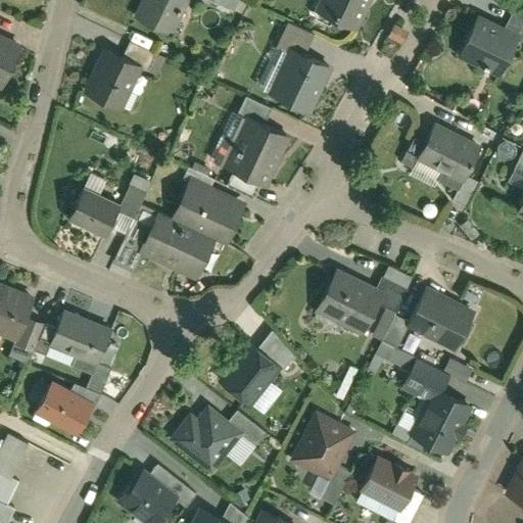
[(185,0),(137,0),(133,9),(173,28),(185,0)]
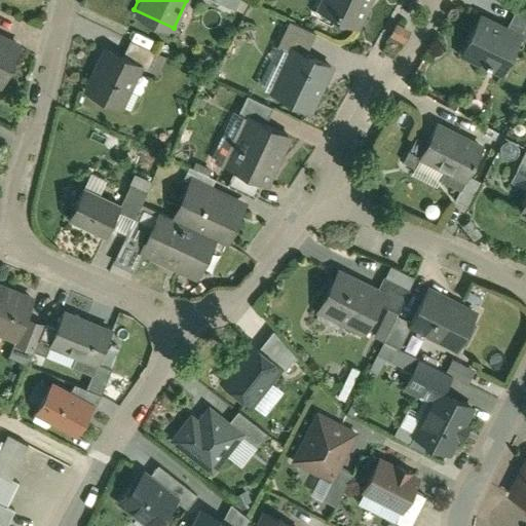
[(369,0),(322,0),(318,9),(359,27),(369,0)]
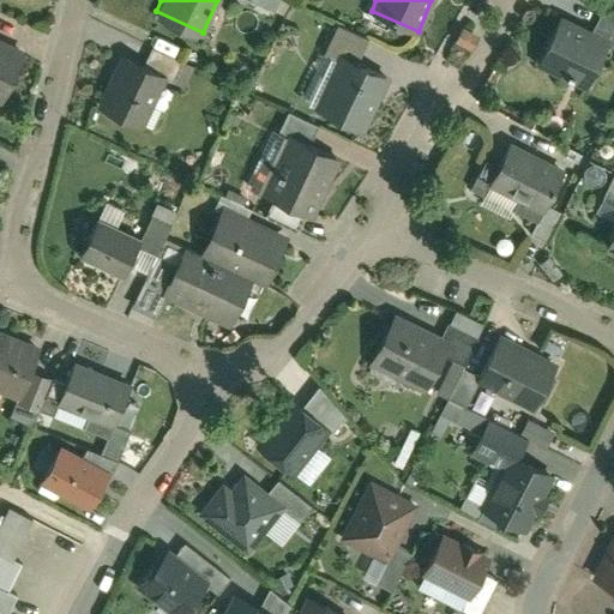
[(613,17),(600,11),(588,34),(608,44),(613,47),(613,17)]
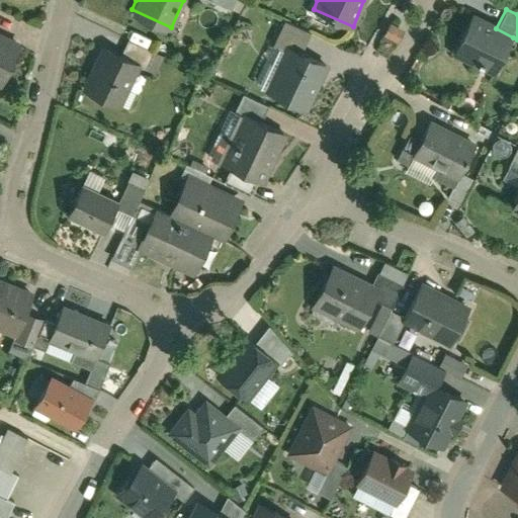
[(404,30),(410,17),(396,10),(390,23),(404,30)]
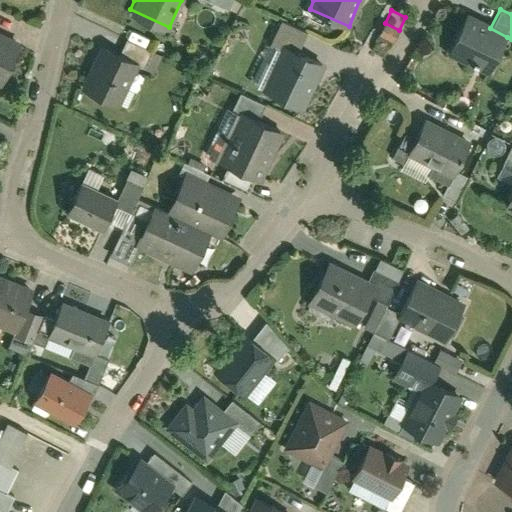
[(467,16),(446,56),(486,77),(507,37),(490,28),(467,16)]
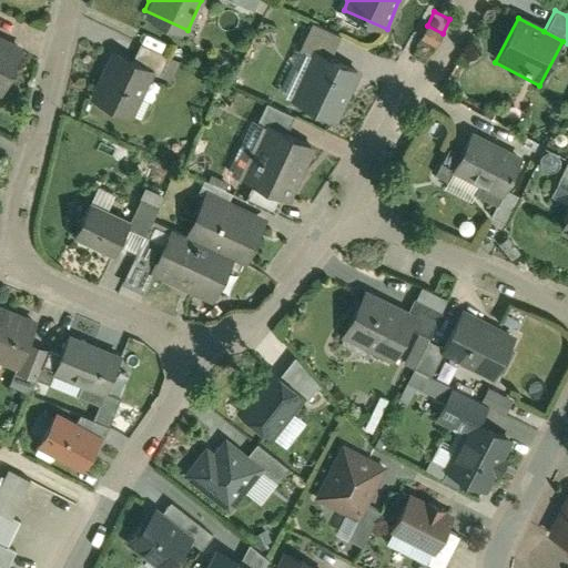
[(316,51),(332,59),(342,39),(311,23),(300,48),(314,54),(316,51)]
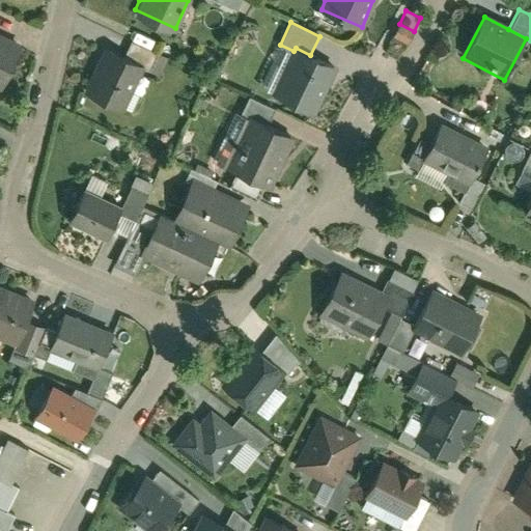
[(0,83),(21,43),(0,31),(0,83)]
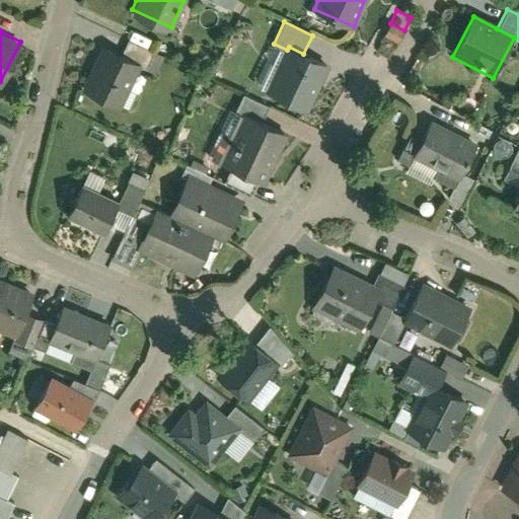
[(130,38),(124,52),(141,59),(146,61),(152,47),(130,38)]
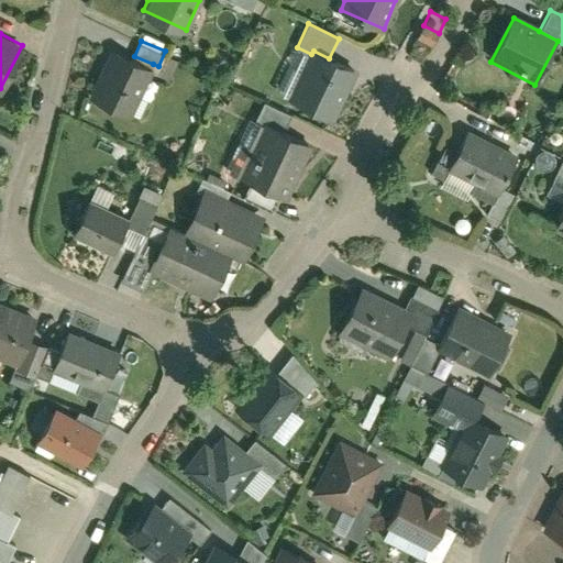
[(134,56),(109,45),(88,92),(133,111),(153,64),(134,56)]
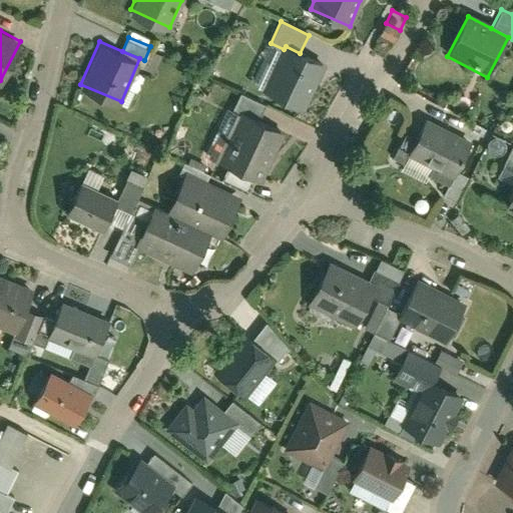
[(284,49),(264,91),(301,109),(323,64),(300,53),(286,46),(284,49)]
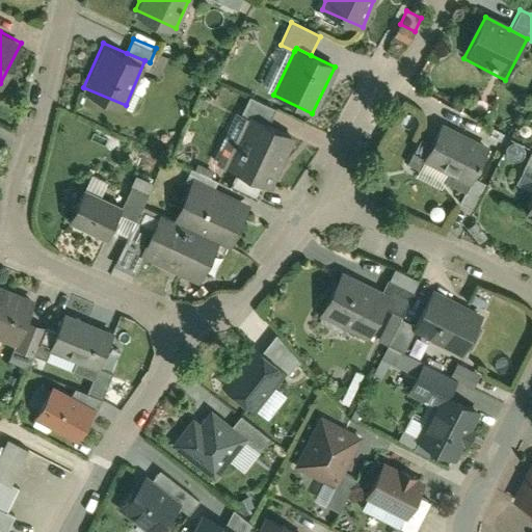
[(249,118),(269,127),(276,111),(250,99),(243,115),(249,118)]
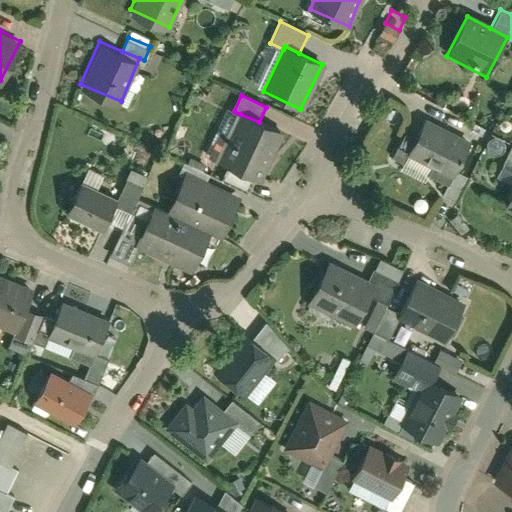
[(471,136),(426,113),(404,157),(449,180),(471,136)]
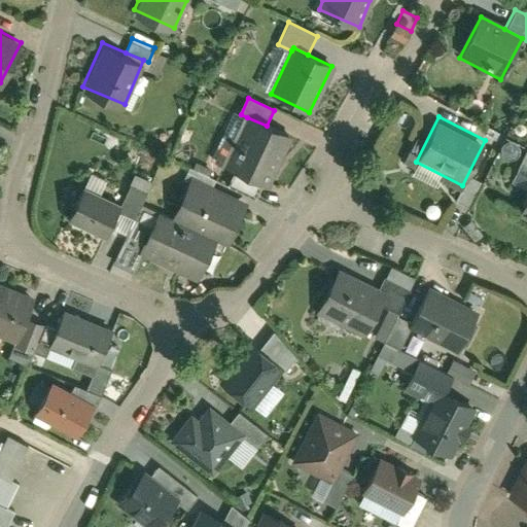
[(247,117),(225,168),(235,172),(265,185),(269,187),(291,136),(267,126),(247,117)]
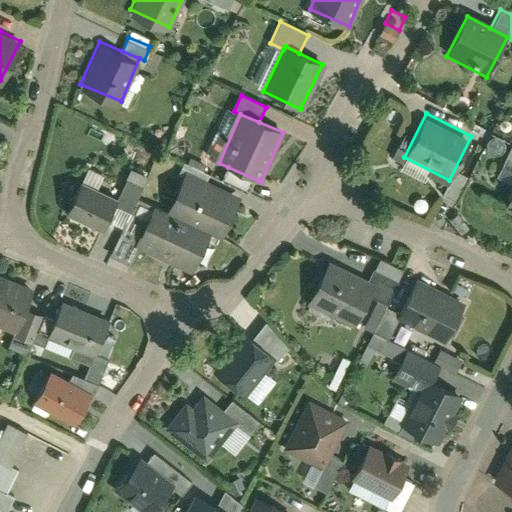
[(494,178),(511,187),(511,144),(511,145),(494,178)]
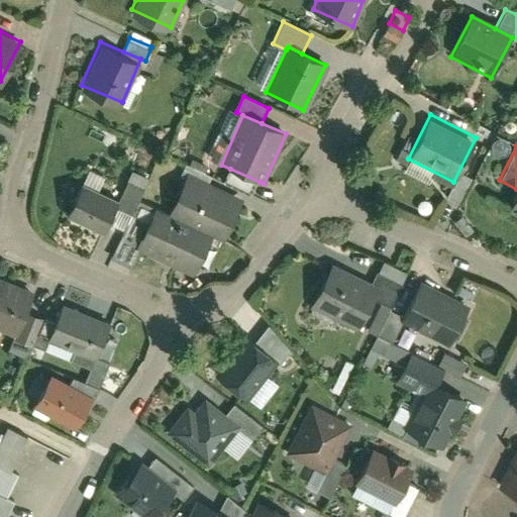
[(137,153),(134,162),(147,168),(150,160),(137,153)]
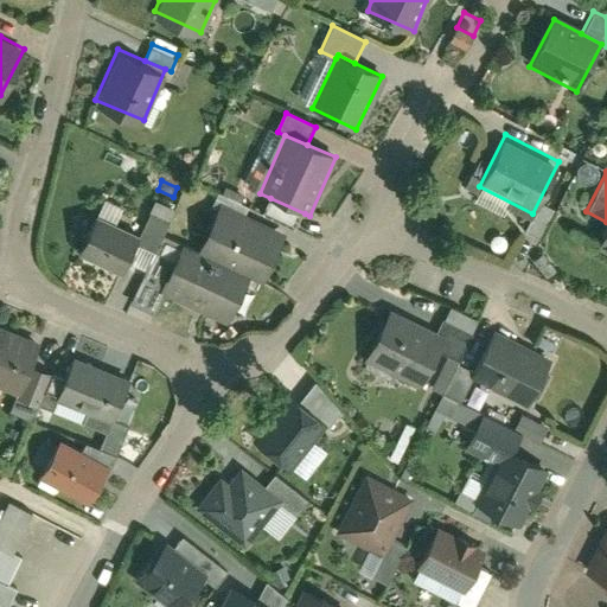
[(222,202),(243,212),(248,204),(206,184),(198,202),(217,210),(222,202)]
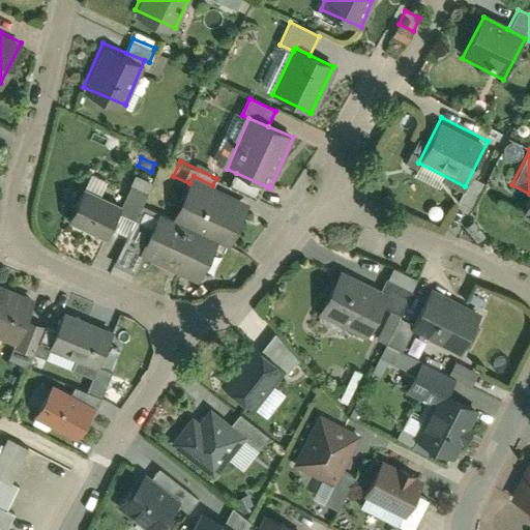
[(82,183),(98,192),(106,178),(88,170),(82,183)]
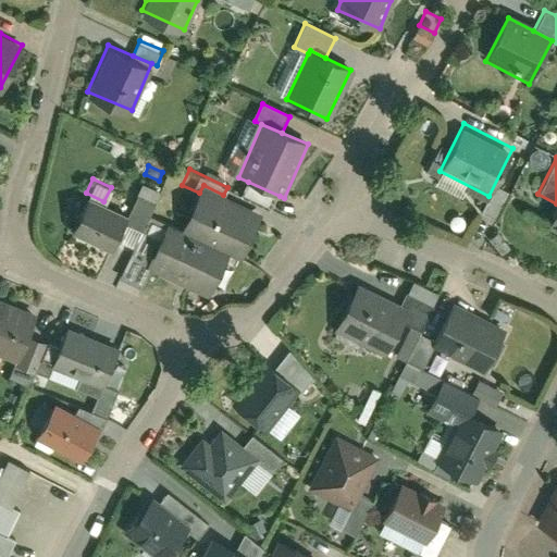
[(126,211),(124,217),(141,225),(159,187),(141,180),(126,211)]
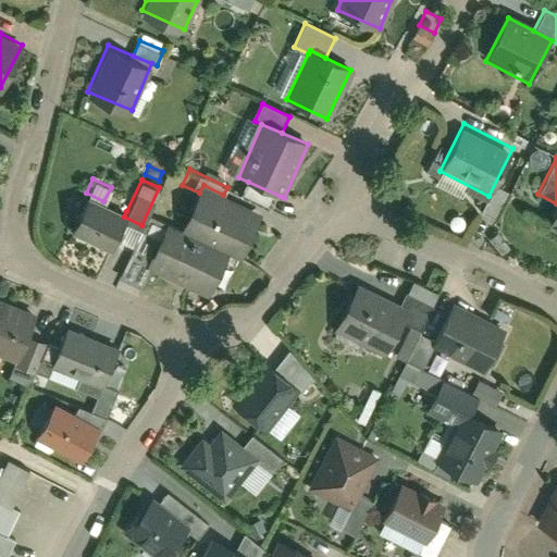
[(272,212),(280,196),(248,182),(240,198),(272,212)]
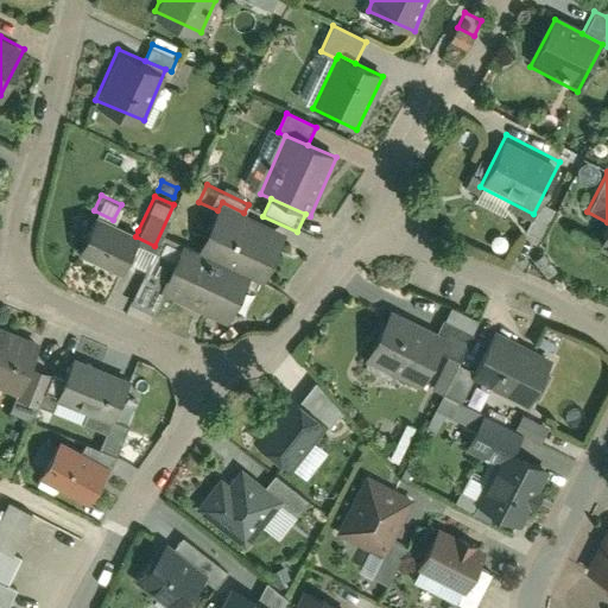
[(217,210),(198,251),(249,274),(263,282),(286,233),(244,213),(222,202),(217,210)]
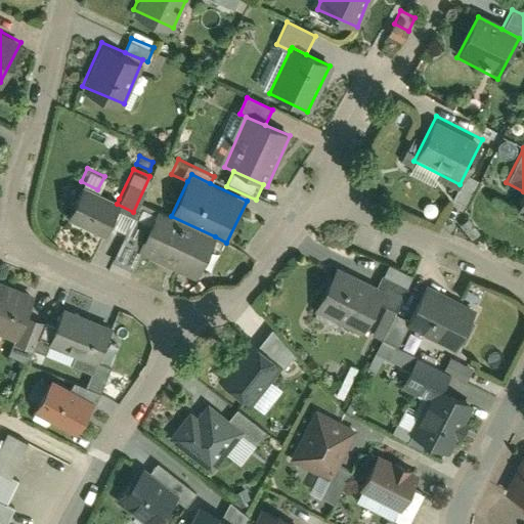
[(81,181),(67,215),(104,231),(117,204),(119,199),(97,189),(81,181)]
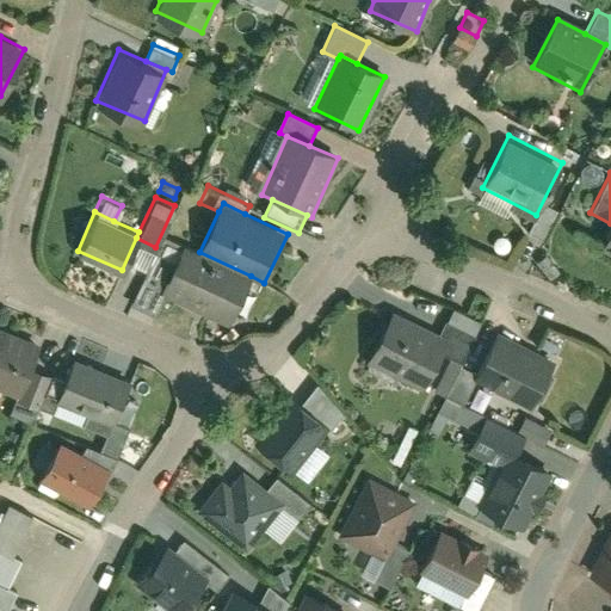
[(185,245),(162,294),(228,325),(251,276),(199,252),(185,245)]
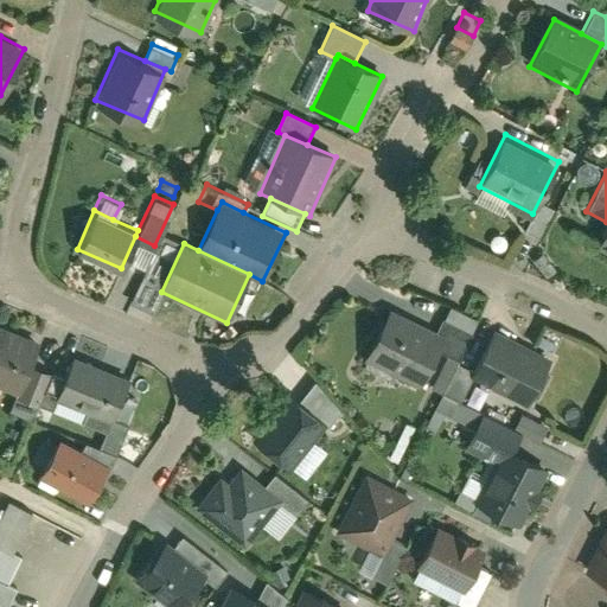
[(448,308),(436,332),(445,336),(466,346),(478,323),(448,308)]
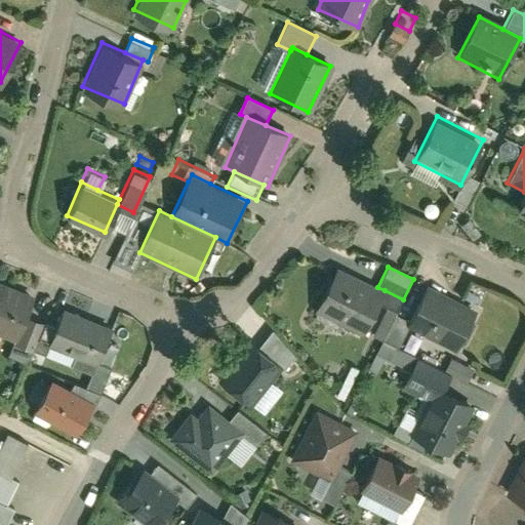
[(377,287),(338,269),(316,316),(362,338),(385,290),(377,287)]
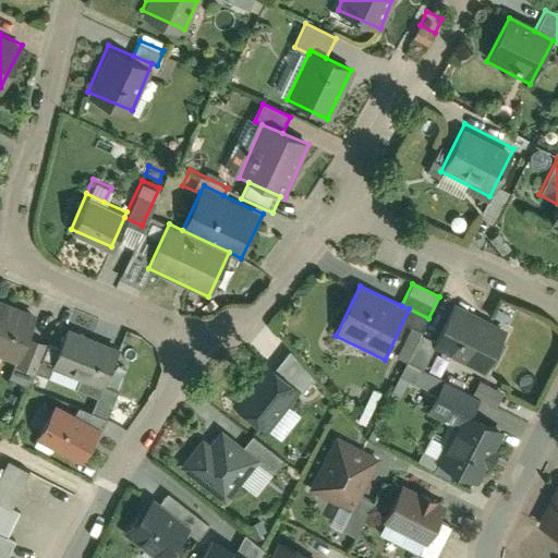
[(40,311),(0,292),(0,350),(19,359),(33,329),(40,311)]
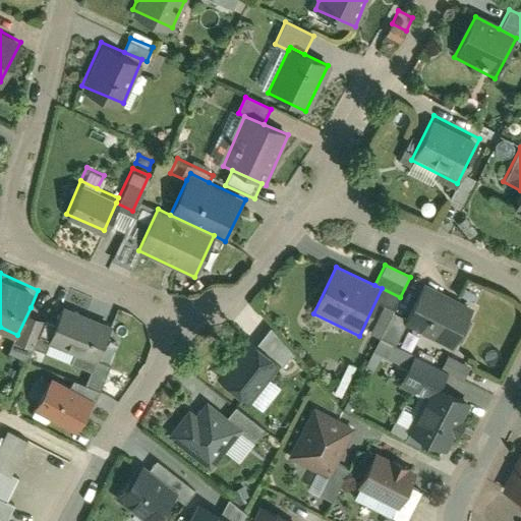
[(473,309),(425,286),(404,327),(452,351),(473,309)]
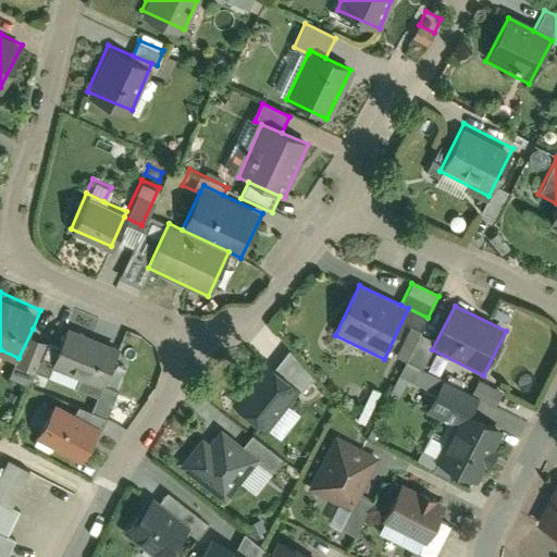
[(52,337),(39,368),(98,394),(104,380),(122,343),(62,316),(52,337)]
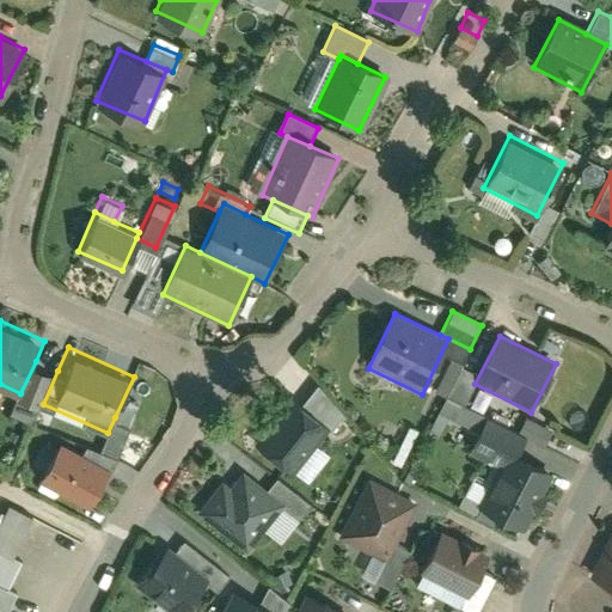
[(57,371),(36,361),(20,393),(43,404),(57,371)]
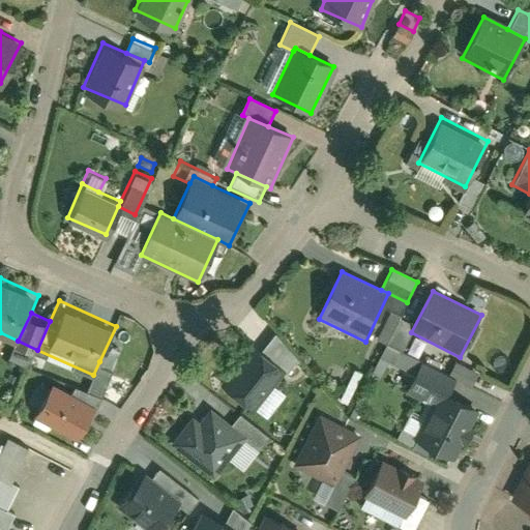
[(275,333),(259,352),(285,370),(287,373),(298,358),(275,333)]
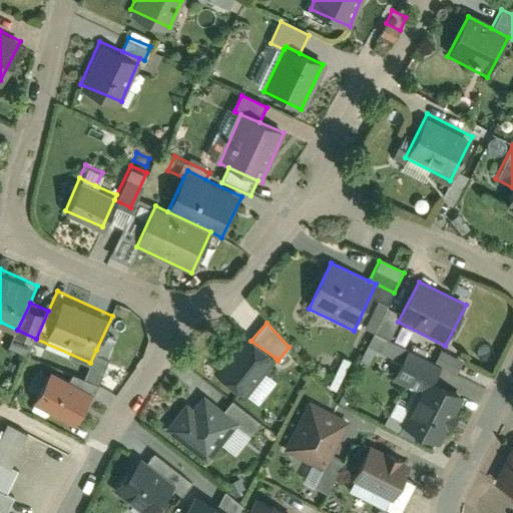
[(30,351),(36,339),(17,330),(11,343),(30,351)]
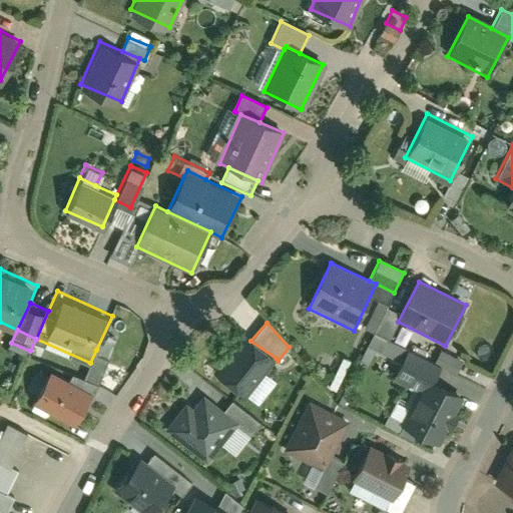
[(369,348),(402,364),(409,348),(377,332),(369,348)]
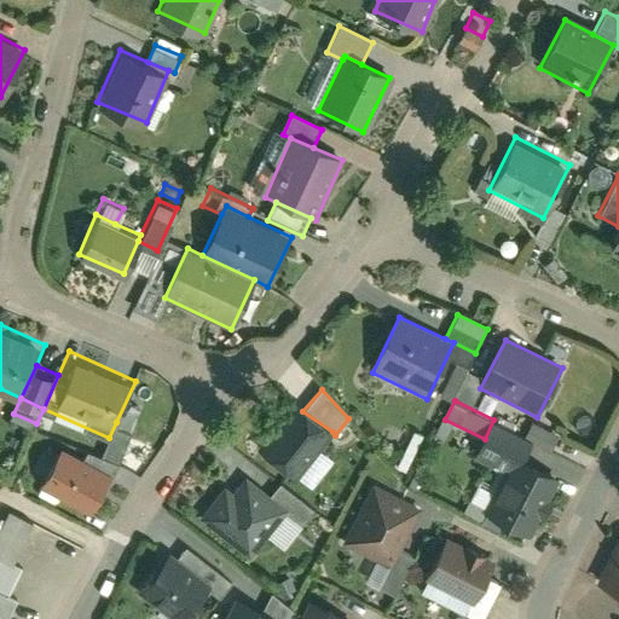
[(291,404),(258,449),(296,476),(333,432),(302,411),(291,404)]
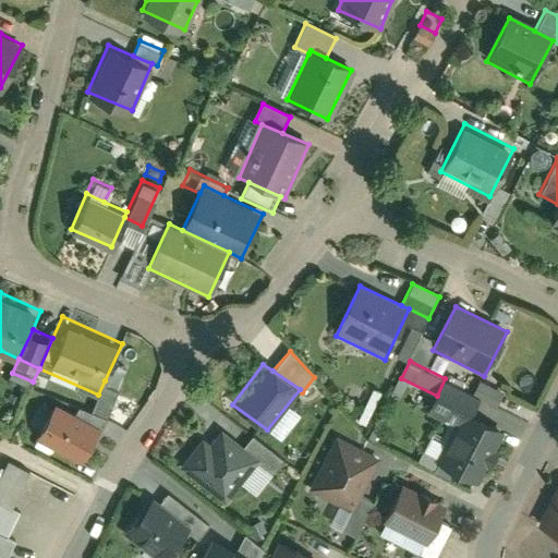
[(119,387),(105,380),(98,395),(93,405),(108,412),(119,387)]
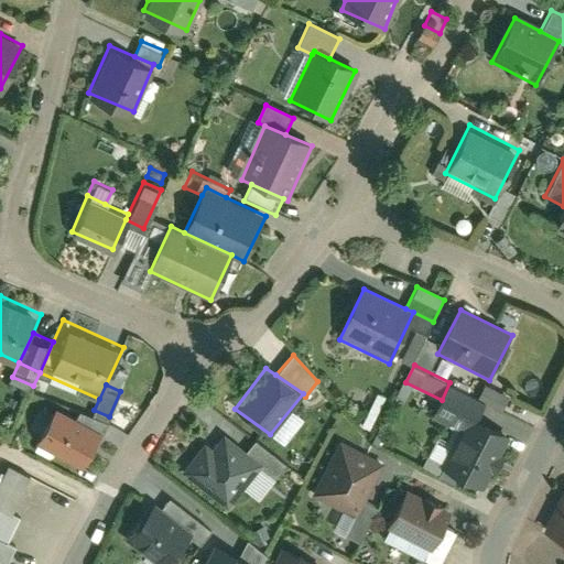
[(432,419),(458,432),(468,413),(442,400),(432,419)]
